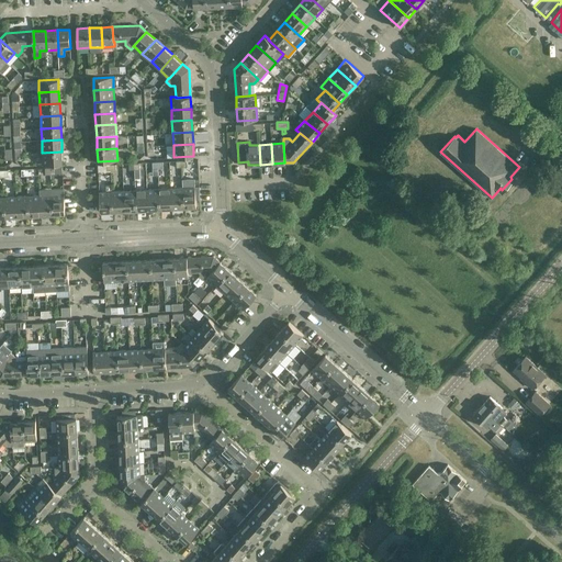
[(62,152),(42,153),(43,165),(63,164),(62,152)]
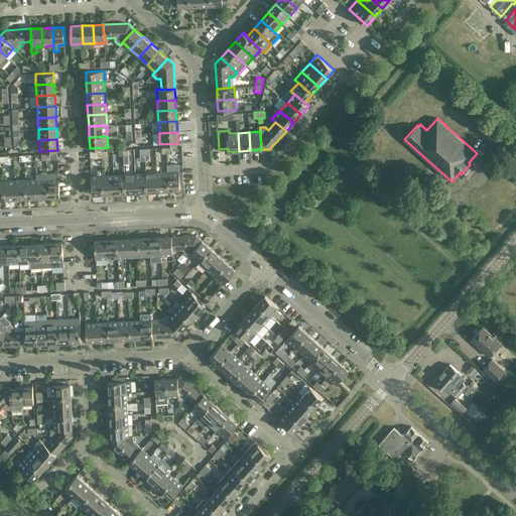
[(381,147),(374,155),(390,170),(387,173),(394,179),(400,186),(404,182),(405,183),(412,175),(381,147)]
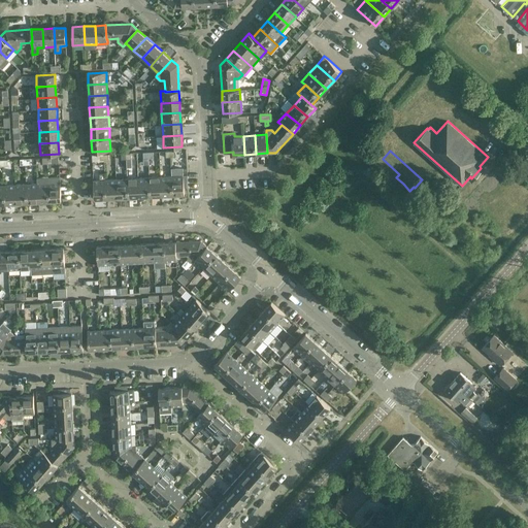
[(99,179),(93,180),(94,199),(106,198),(105,179),(105,173),(99,173),(99,179)]
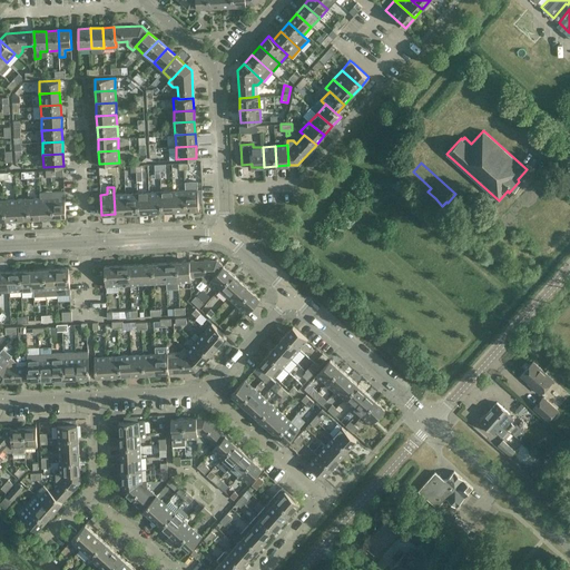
[(198,189),(185,190),(186,209),(199,209),(198,189)]
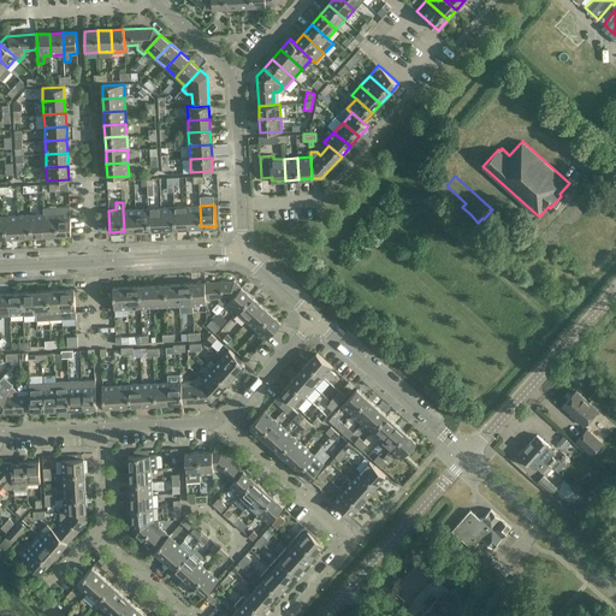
[(71,234),(70,212),(70,206),(57,207),(58,235),(71,234)]
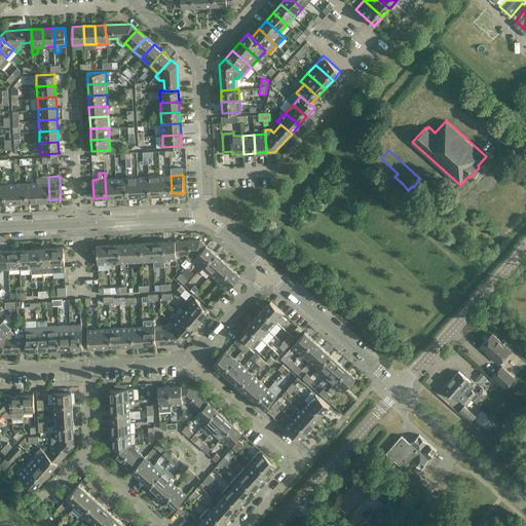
[(160,176),(149,177),(150,195),(161,194),(160,176)]
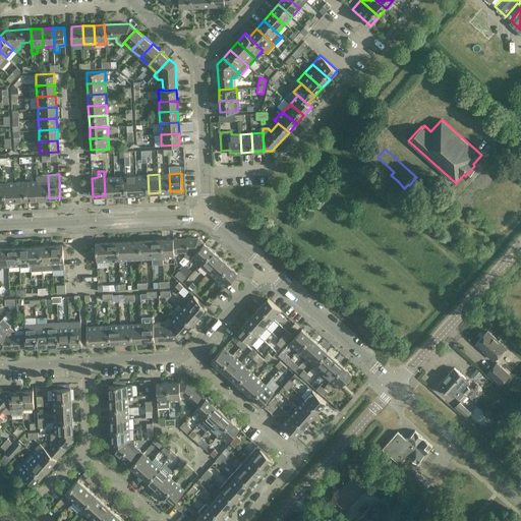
[(169,174),(159,174),(160,192),(170,191),(169,174)]
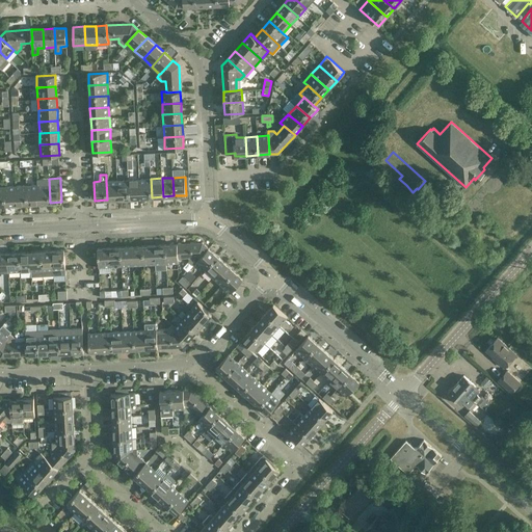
[(50,203),(49,179),(37,179),(37,185),(38,203),(50,203)]
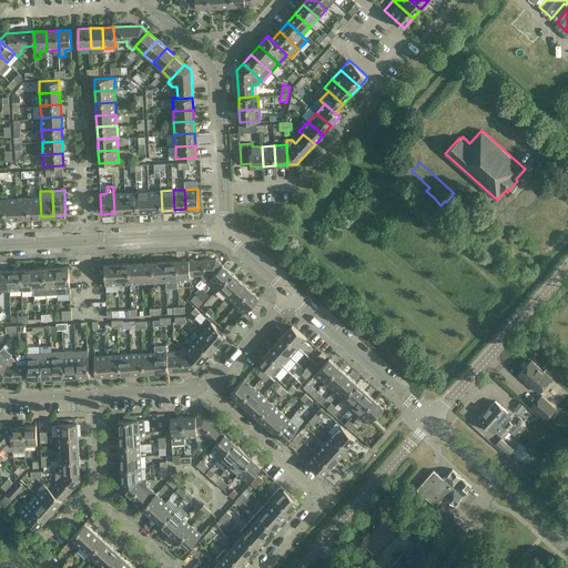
[(149,191),(137,192),(138,212),(150,211),(149,191)]
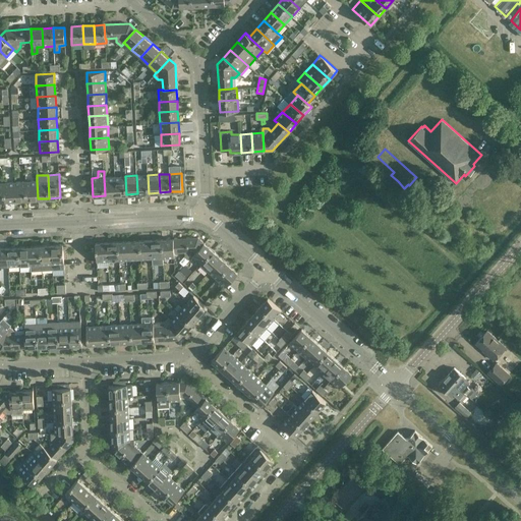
[(148,175),(136,175),(137,193),(149,193),(148,175)]
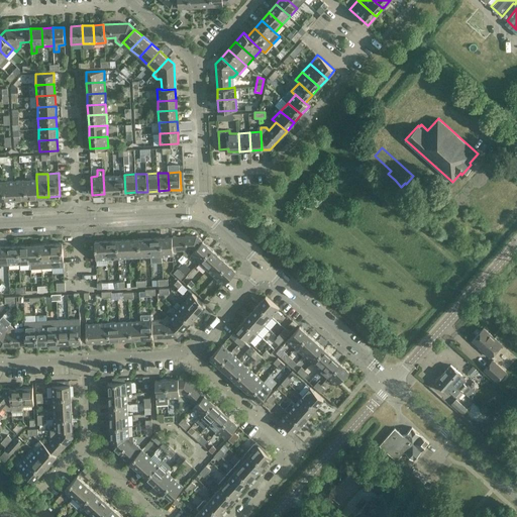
[(113,175),(103,176),(104,194),(114,193),(113,175)]
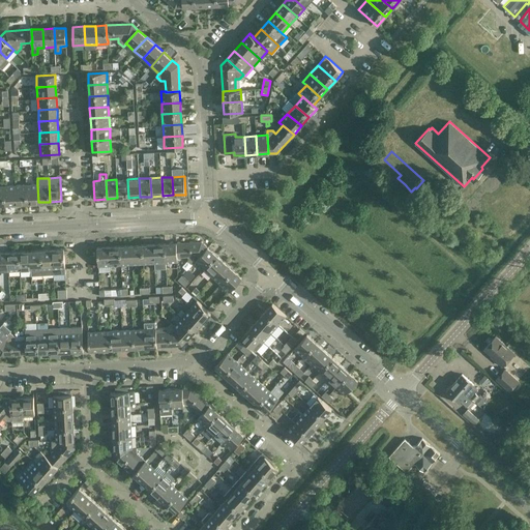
[(127,179),(116,179),(117,198),(128,198),(127,179)]
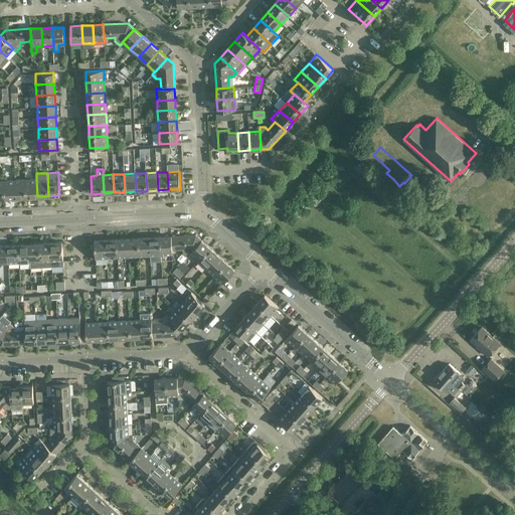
[(25,179),(15,180),(16,198),(26,197),(25,179)]
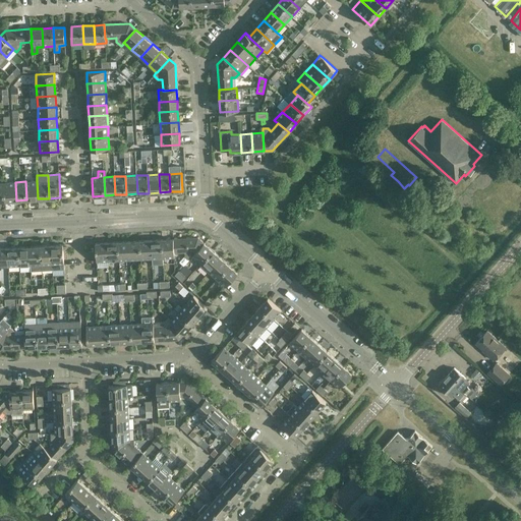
[(37,181),(25,181),(26,199),(38,198),(37,181)]
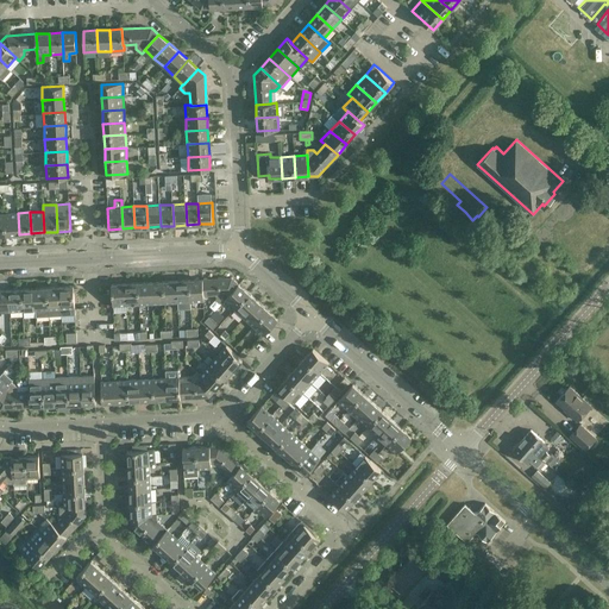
[(18,213),(5,213),(6,234),(19,234),(18,213)]
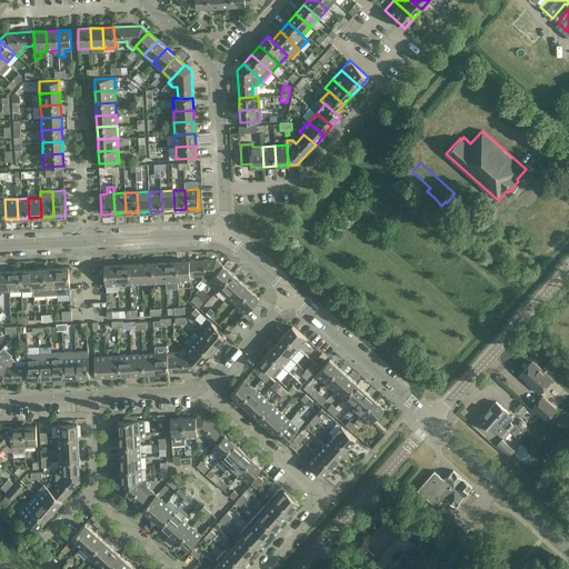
[(217,259),(189,260),(190,276),(201,275),(202,279),(207,283),(210,280),(223,266),(217,259)]
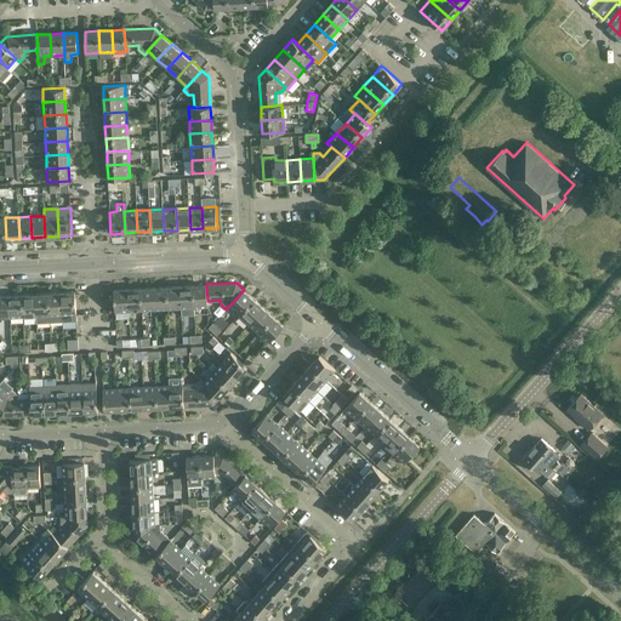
[(206,284),(193,285),(194,307),(208,306),(208,301),(206,284)]
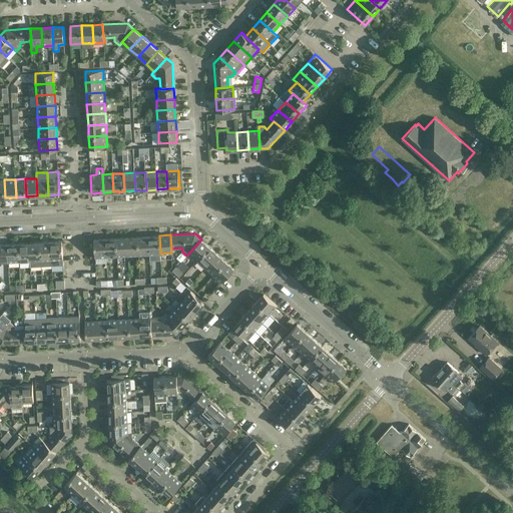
[(159,235),(148,236),(149,254),(160,253),(159,235)]
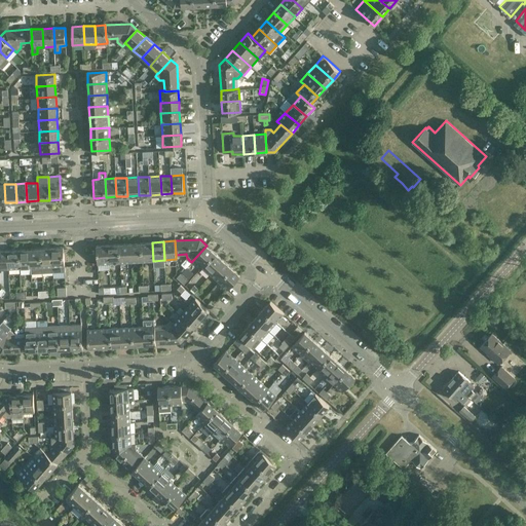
[(141,242),(130,243),(132,262),(142,261),(141,242)]
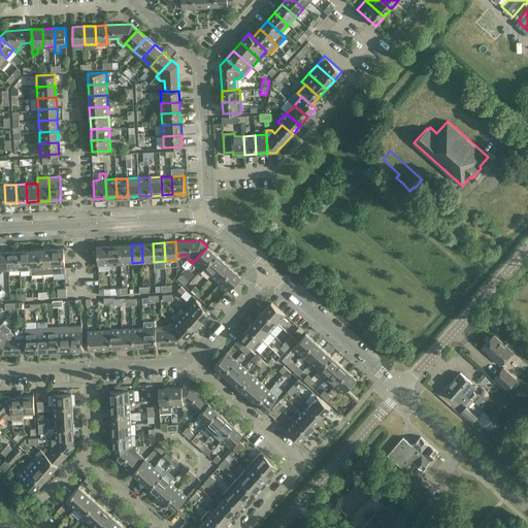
[(141,243),(142,262),(143,268),(151,268),(152,272),(155,271),(154,262),(153,243),(141,243)]
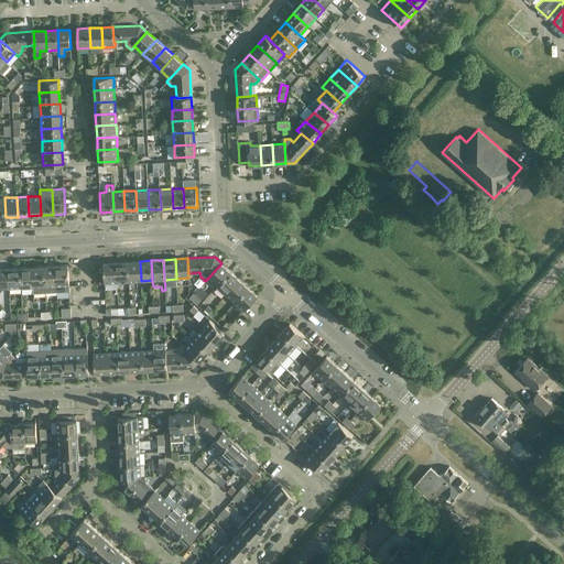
[(128,261),(116,262),(117,282),(129,281),(128,261)]
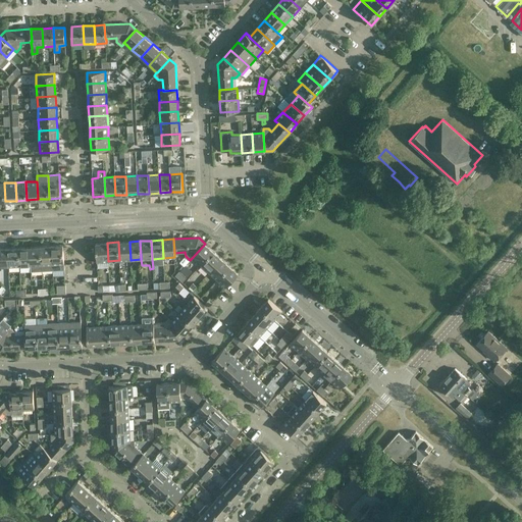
[(129,242),(118,242),(119,260),(131,260),(129,242)]
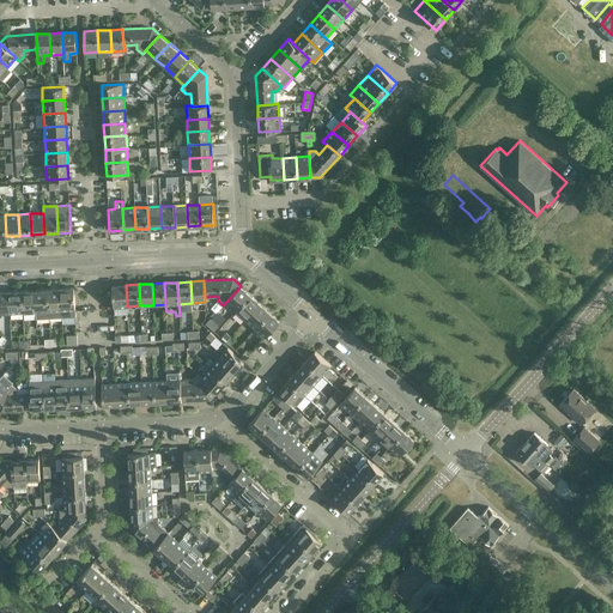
[(126,285),(113,286),(114,308),(127,307),(126,285)]
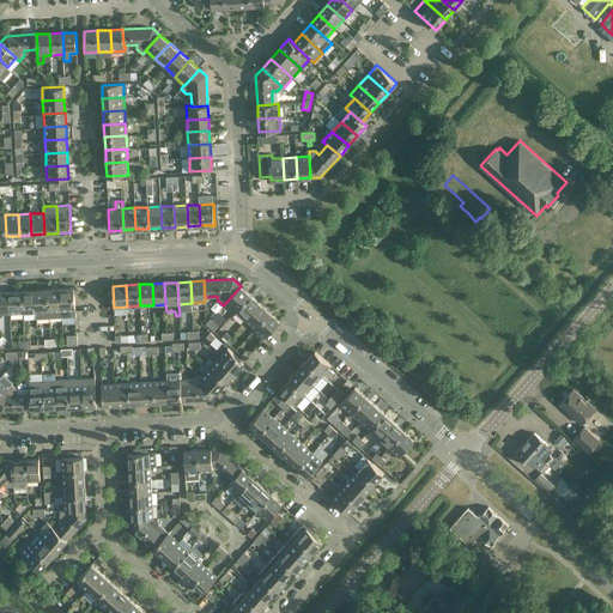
[(226,302),(236,310),(250,295),(241,286),(226,302)]
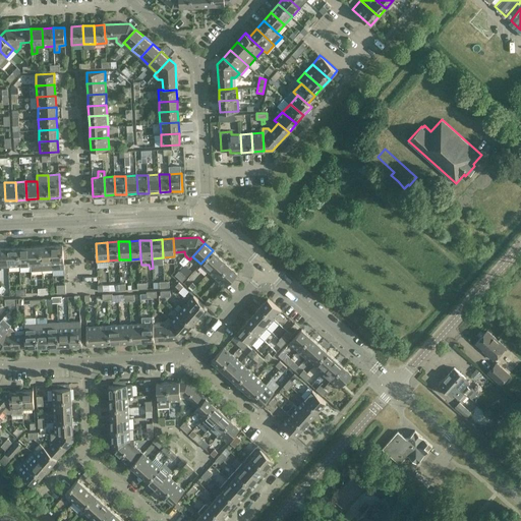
[(64,269),(63,244),(52,245),(53,270),(64,269)]
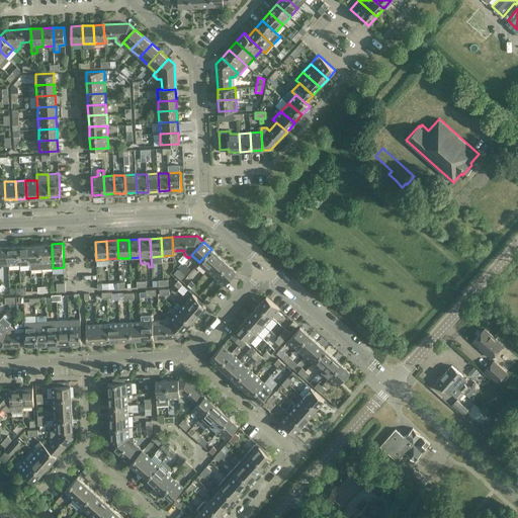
[(53,268),(52,244),(40,245),(41,268),(53,268)]
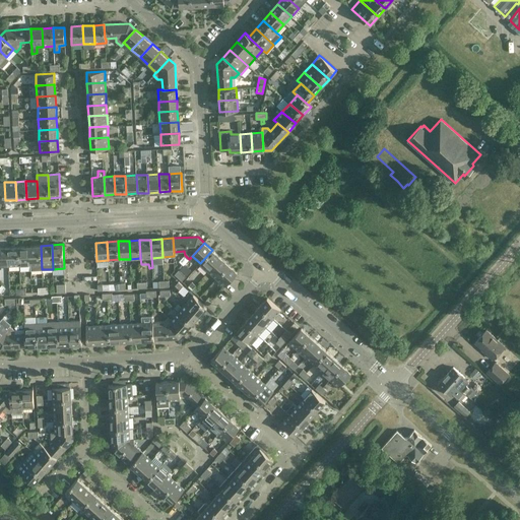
[(29,246),(18,247),(19,265),(30,264),(29,246)]
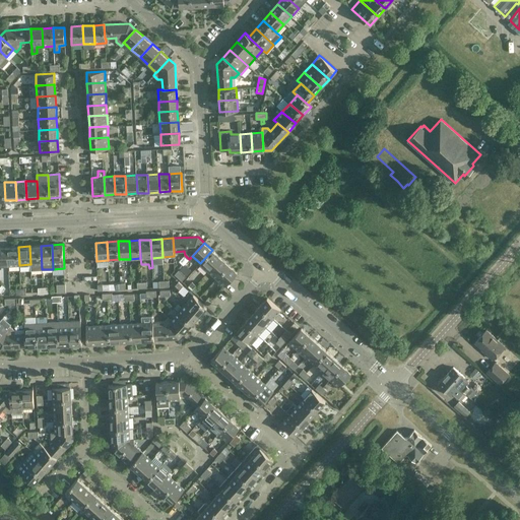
[(42,269),(41,246),(29,246),(30,264),(30,270),(42,269)]
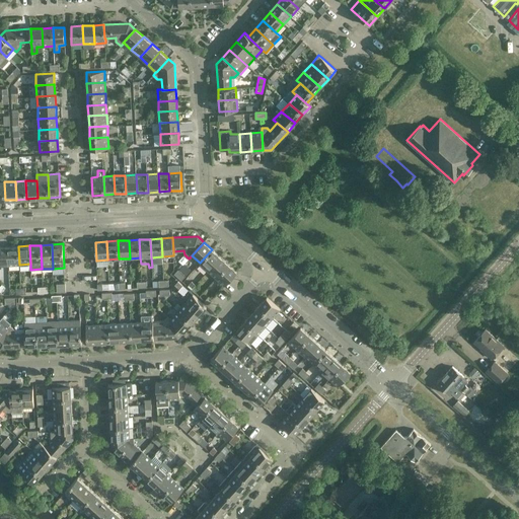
[(7,246),(0,246),(0,265),(8,265),(7,246)]
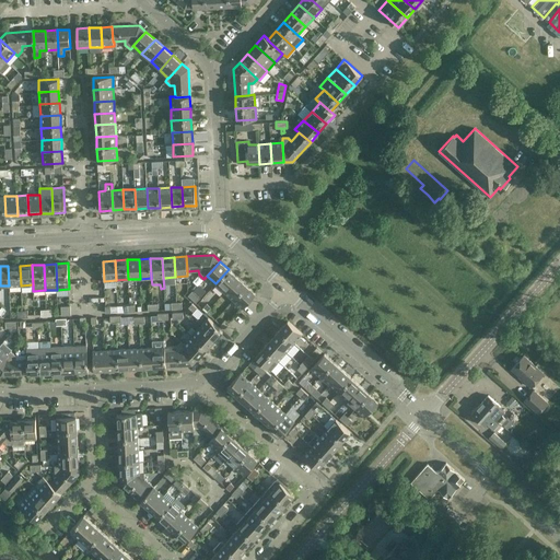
[(20,266),(8,266),(9,286),(21,286),(20,266)]
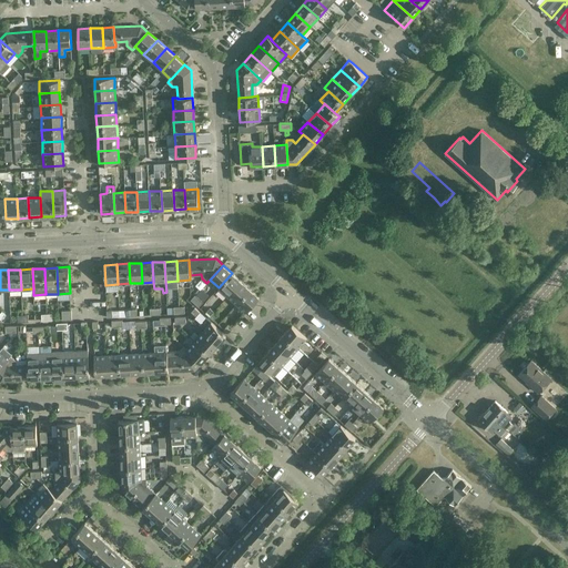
[(232,273),(219,287),(227,296),(241,281),(232,273)]
